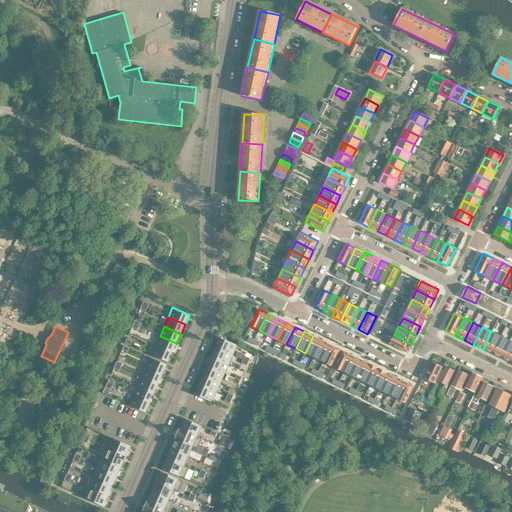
[(491,331),(483,349),(492,354),(500,336),(499,335),(491,331)]
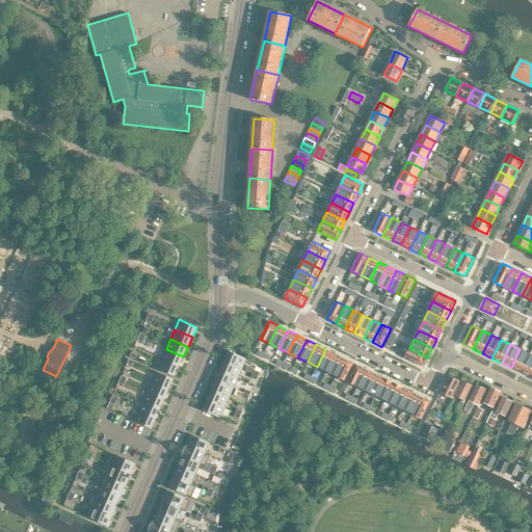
[(409,348),(404,357),(423,367),(427,357),(409,348)]
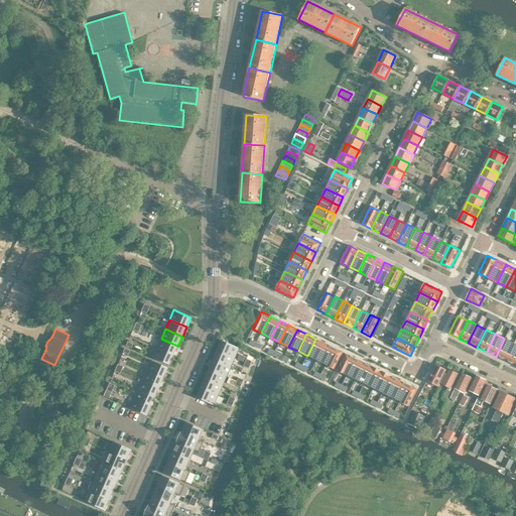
[(161,339),(157,348),(173,355),(177,346),(161,339)]
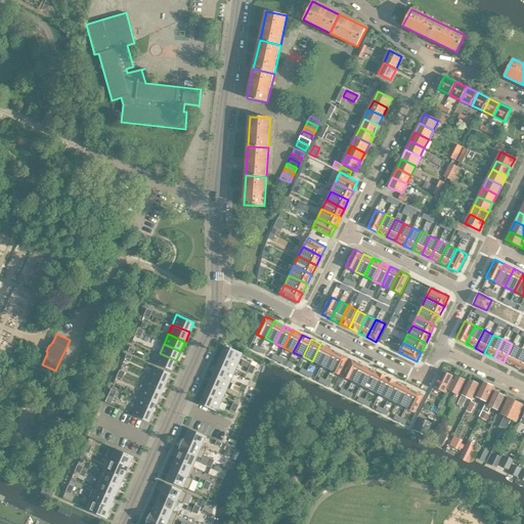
[(320,344),(312,361),(321,366),(330,348),(320,344)]
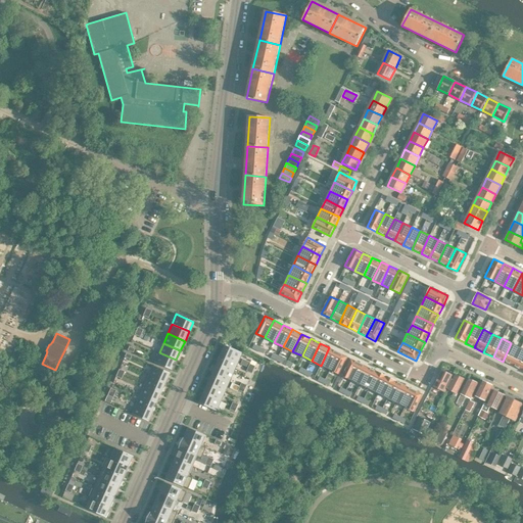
[(511,343),(503,362),(512,366),(521,347),(514,344),(512,343),(511,343)]
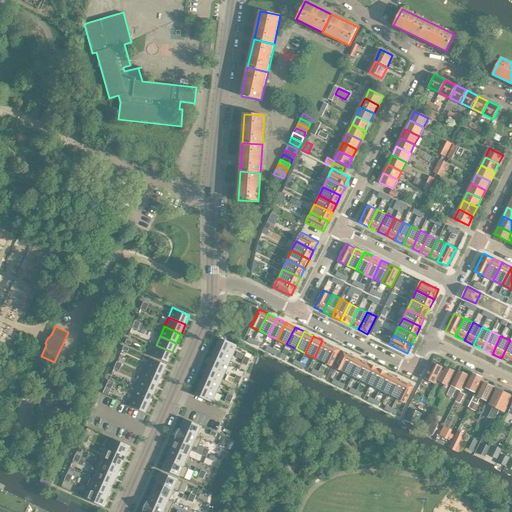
[(237,345),(220,338),(216,348),(233,355),(237,345)]
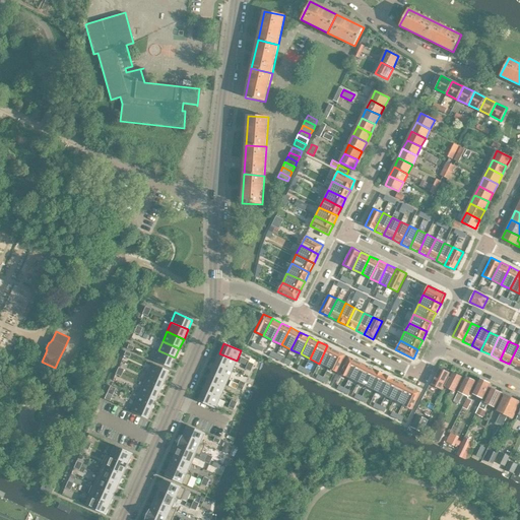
[(327,345),(319,364),(328,368),(337,350),(327,345)]
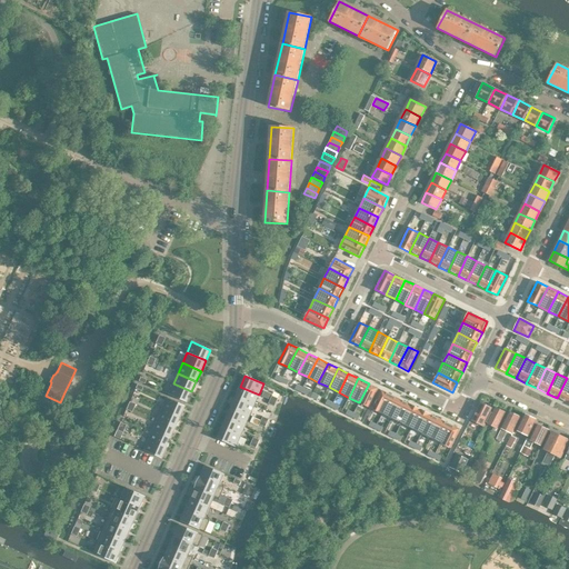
[(568,379),(567,378),(557,398),(567,402),(568,398),(568,379)]
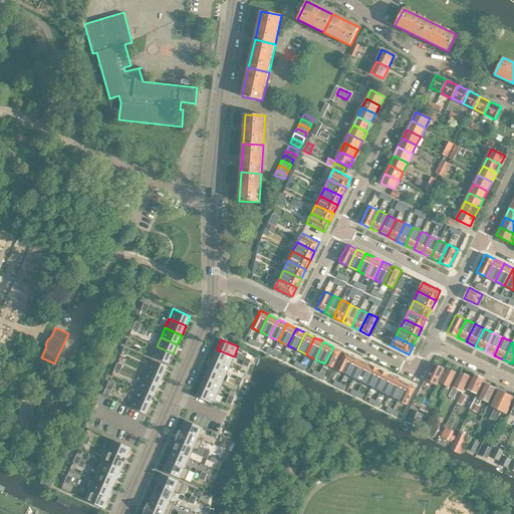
[(157,346),(152,356),(169,363),(173,353),(157,346)]
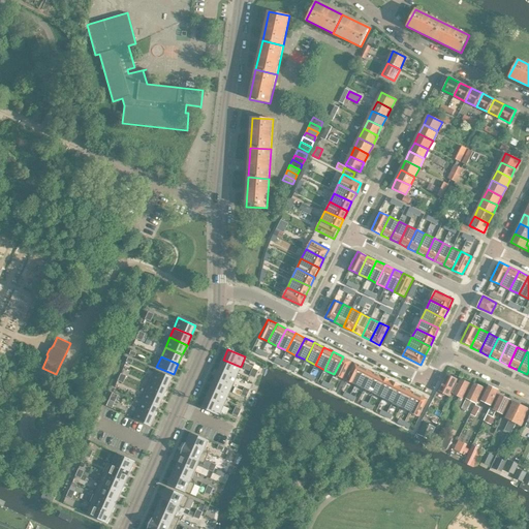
[(343,356),(334,374),(343,379),(352,361),(343,356)]
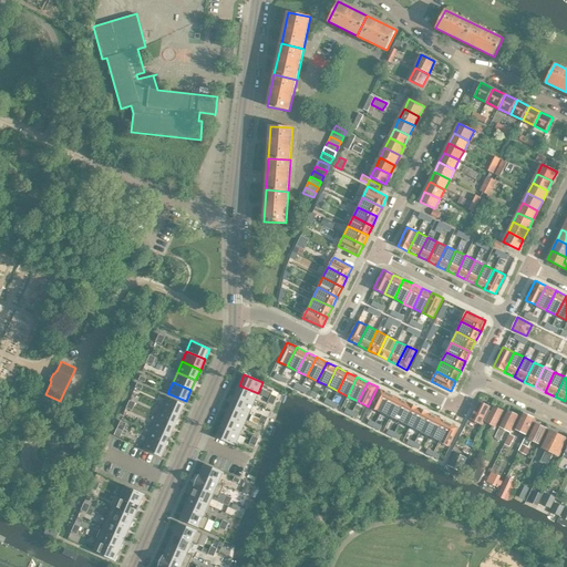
[(258,393),(239,385),(235,395),(254,403),(258,393)]
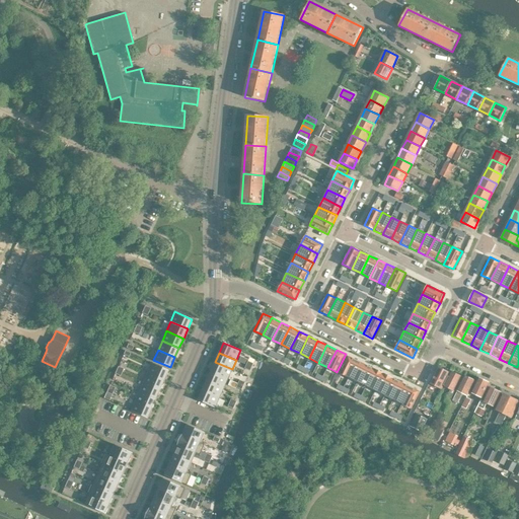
[(349,356),(340,373),(349,378),(358,360),(349,356)]
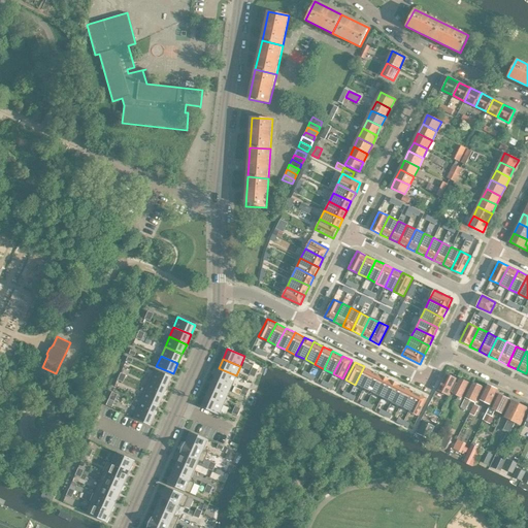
[(364,366),(355,385),(364,389),(373,371),(364,366)]
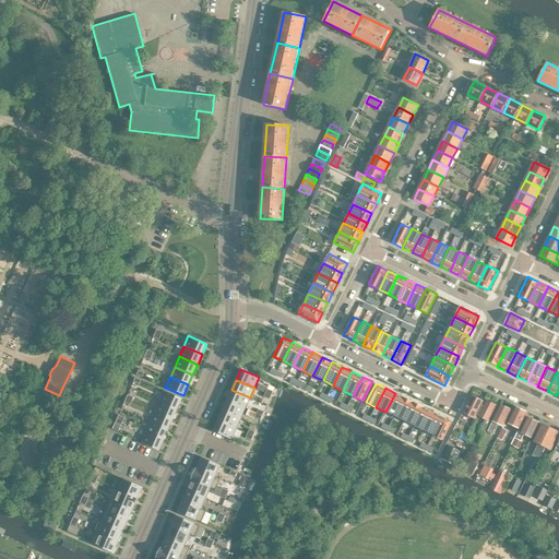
[(164,390),(159,401),(177,409),(182,399),(164,390)]
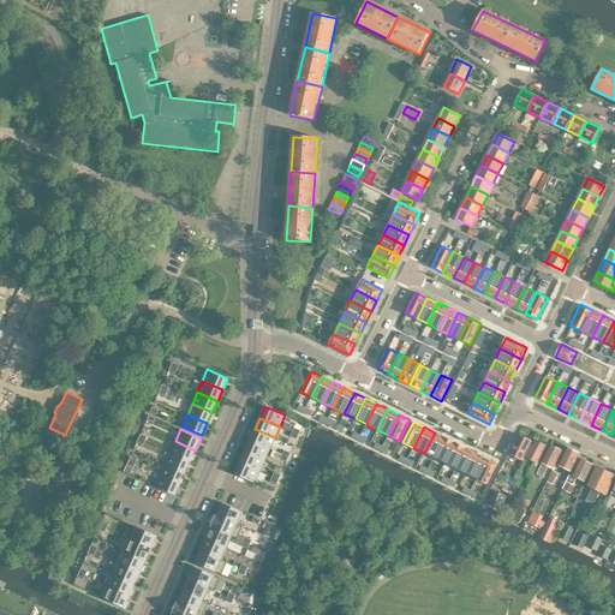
[(275,437),(255,429),(250,440),(270,449),(275,437)]
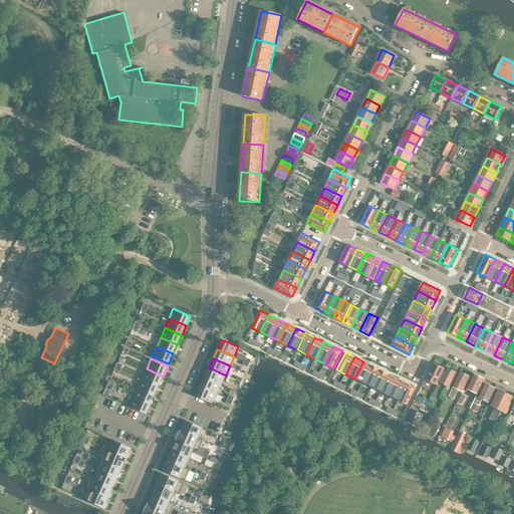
[(363,361),(354,378),(363,383),(372,365),(363,361)]
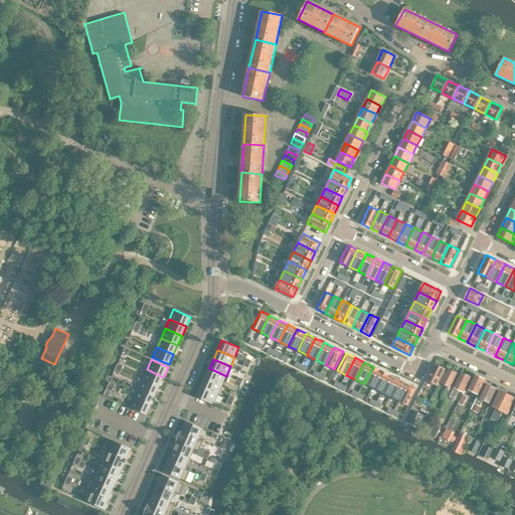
[(438,386),(447,370),(436,364),(434,365),(425,380),(438,386)]
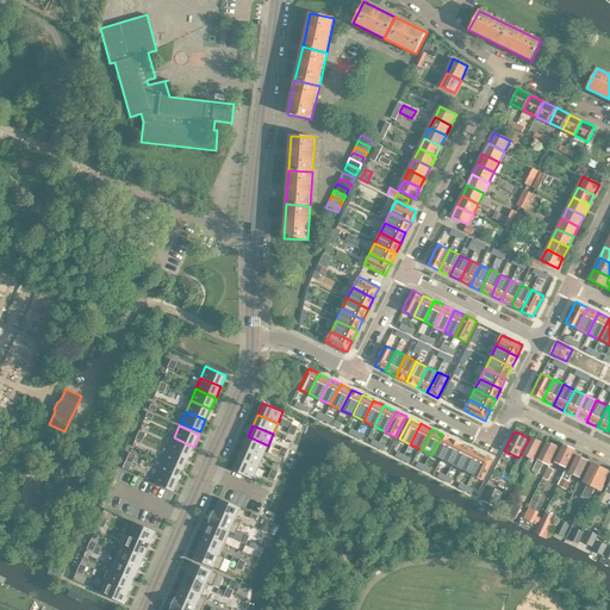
[(442,434),(431,455),(442,460),(453,440),(442,434)]
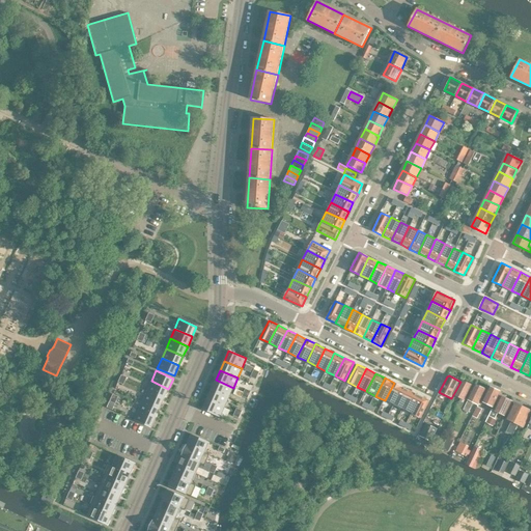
[(233,388),(216,380),(212,390),(228,397),(233,388)]
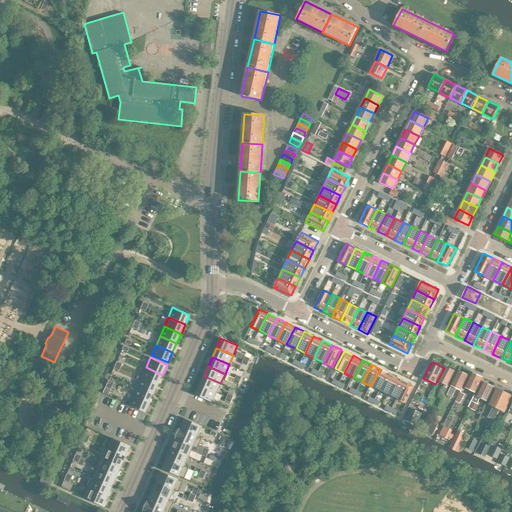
[(444,368),(437,381),(444,384),(438,396),(443,398),(447,390),(448,386),(455,371),(445,366),(444,368)]
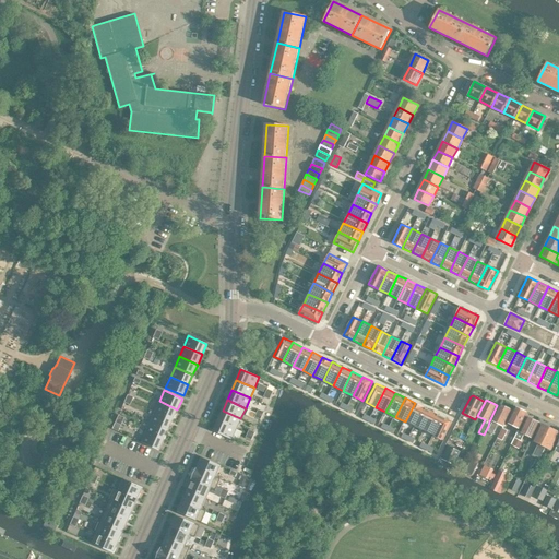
[(159,401),(155,411),(173,419),(177,409),(159,401)]
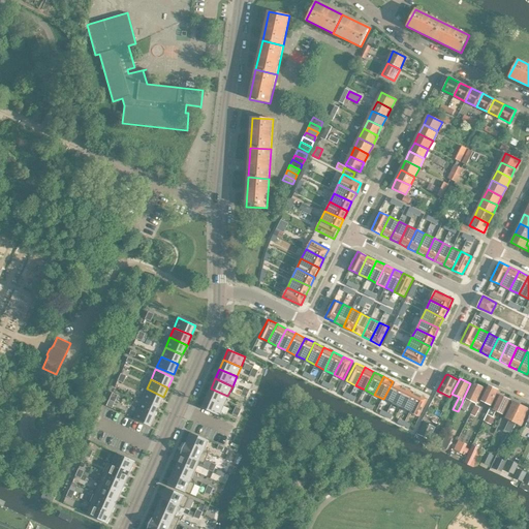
[(393,381),(383,399),(394,404),(402,385),(393,381)]
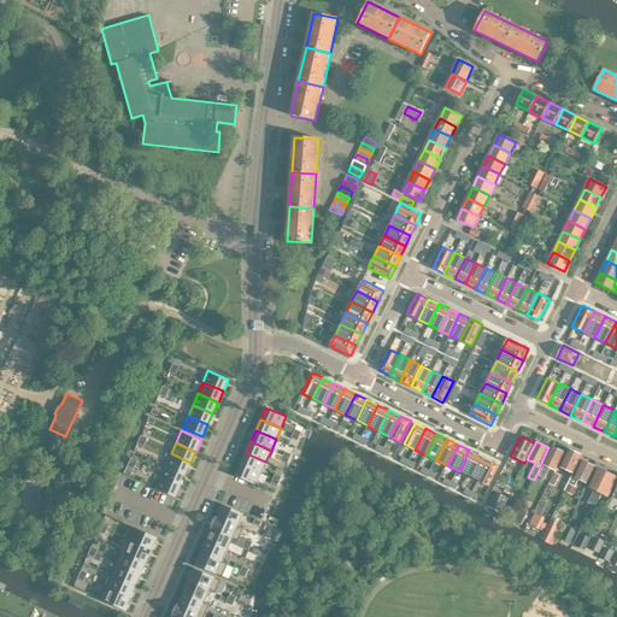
[(538,476),(544,479),(550,468),(556,470),(564,452),(552,446),(542,464),(544,465),(538,476)]
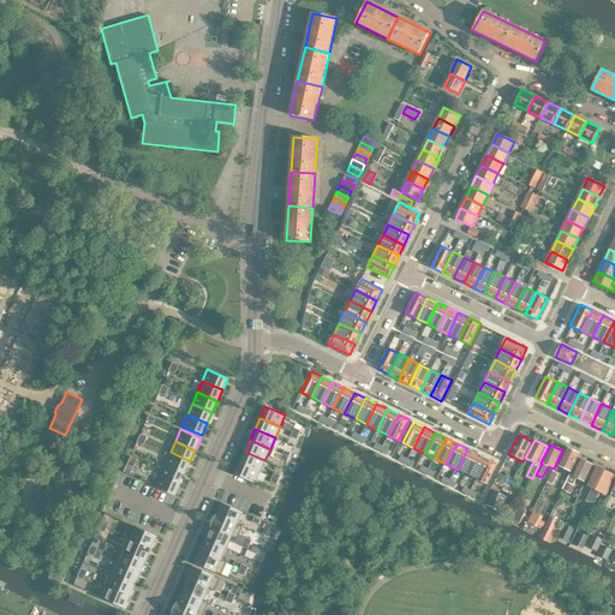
[(557,465),(571,472),(580,453),(567,447),(557,465)]
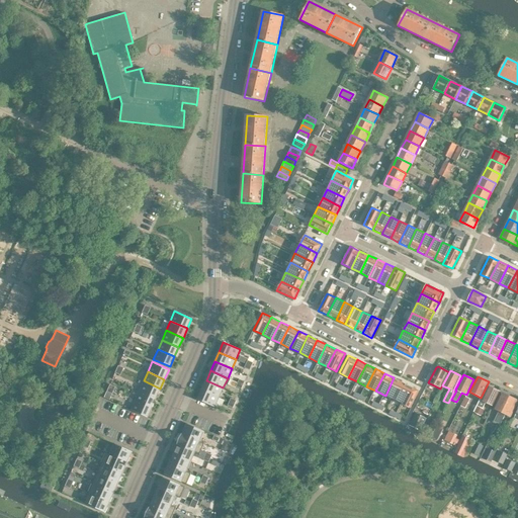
[(394,377),(385,396),(395,400),(403,382),(394,377)]
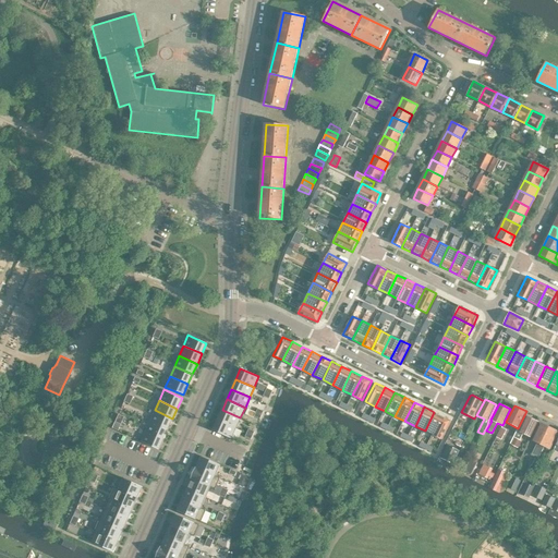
[(155,410),(149,421),(168,428),(172,419),(155,410)]
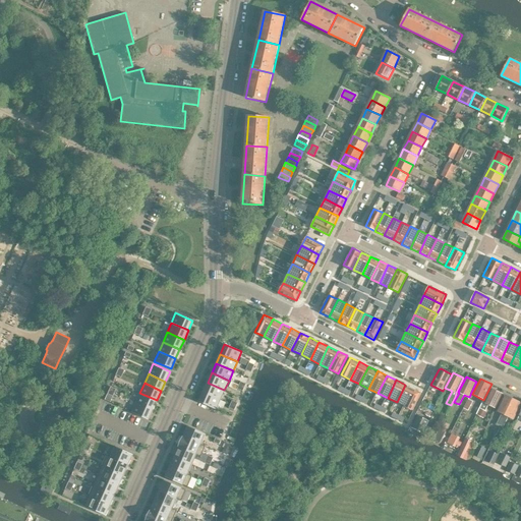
[(224,390),(208,383),(203,392),(220,399),(224,390)]
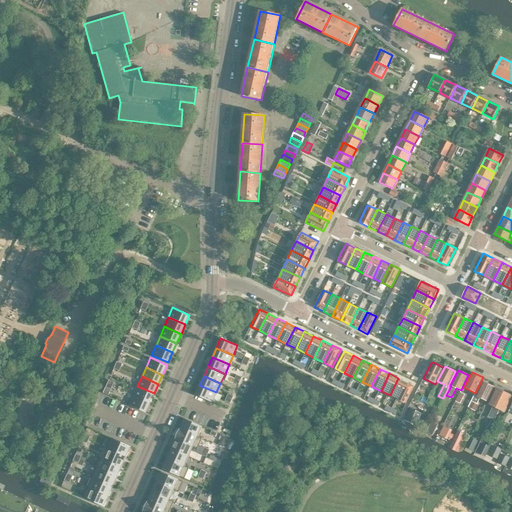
[(398,378),(390,395),(399,400),(407,383),(398,378)]
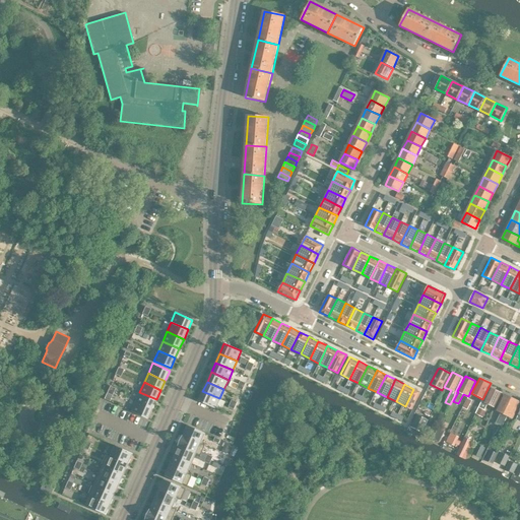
[(475,413),(480,415),(482,411),(483,412),(488,404),(495,407),(502,393),(491,388),(483,402),(481,401),(475,413)]
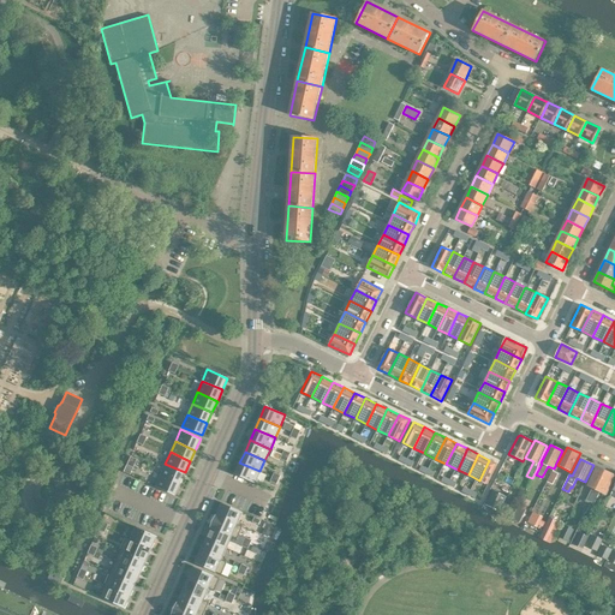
[(489,460),(479,481),(490,485),(501,465),(489,460)]
